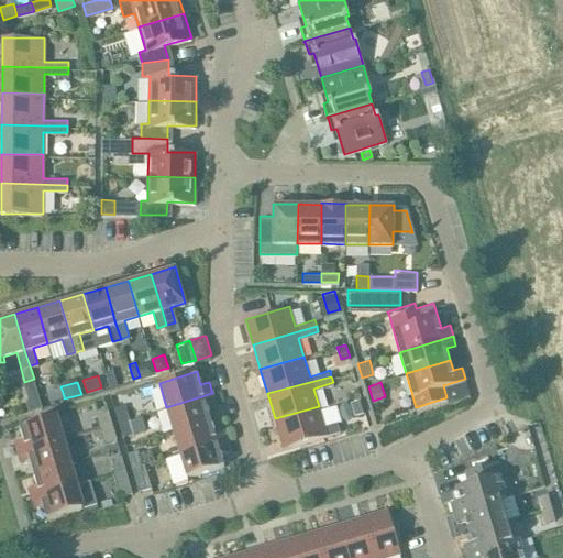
[(61,385),(46,389),(48,401),(64,396),(61,386),(61,385)]
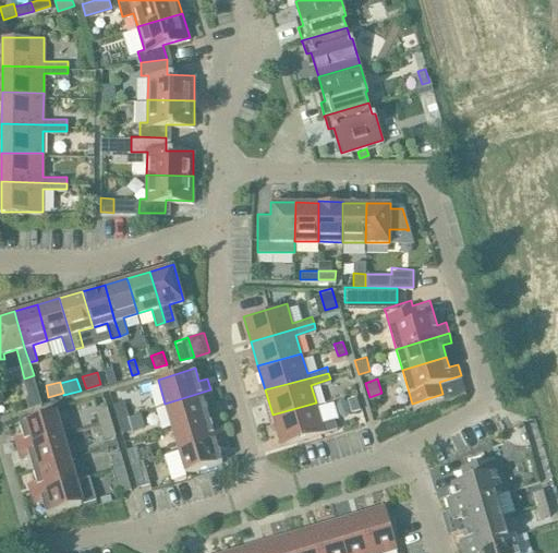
[(165,404),(171,425),(208,415),(205,401),(214,399),(210,389),(165,404)]
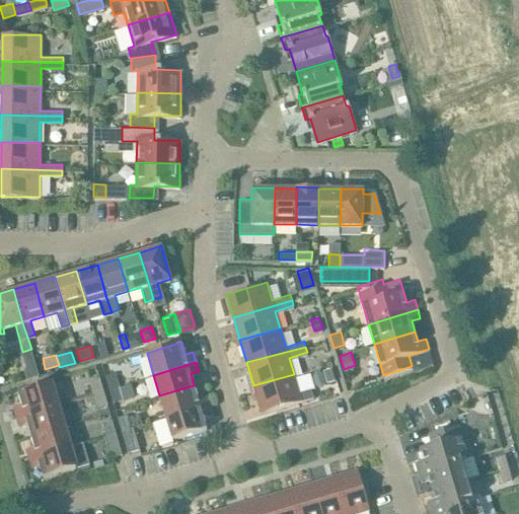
[(332,365),(322,368),(326,380),(337,377),(332,365)]
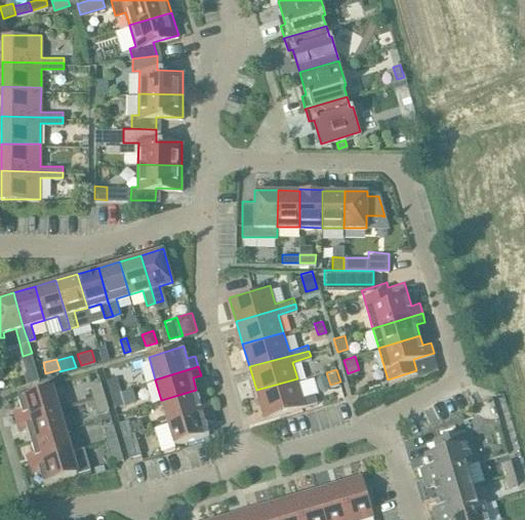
[(106,378),(110,393),(121,390),(116,375),(106,378)]
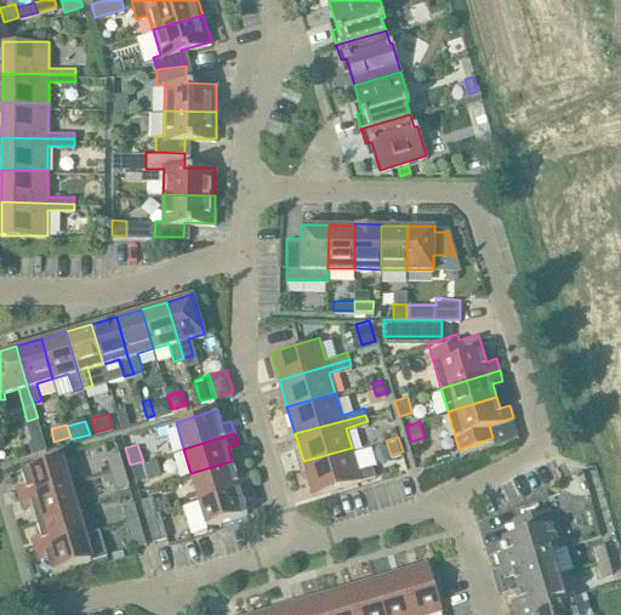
[(312,491),(375,473),(382,471),(379,461),(358,467),(352,448),(303,461),(312,491)]
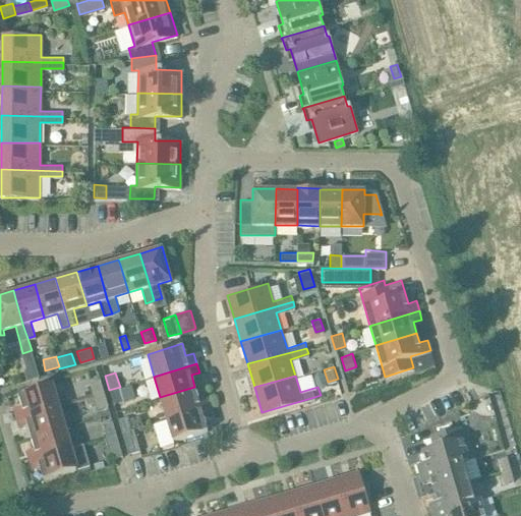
[(89,380),(94,394),(104,391),(100,377),(89,380)]
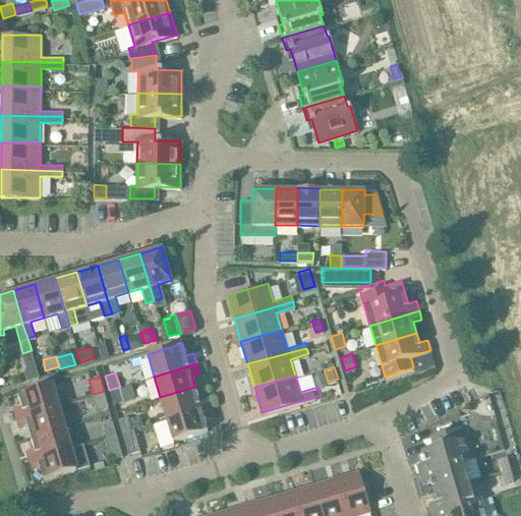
[(13,406),(16,417),(59,404),(52,382),(17,392),(21,404),(13,406)]
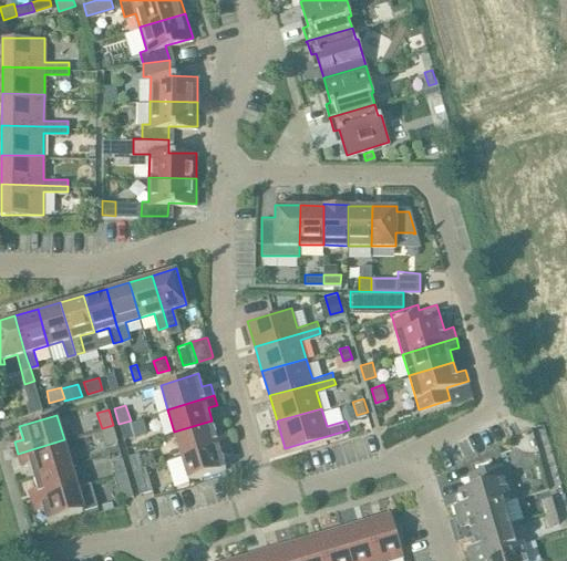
[(134,434),(131,421),(119,424),(123,437),(134,434)]
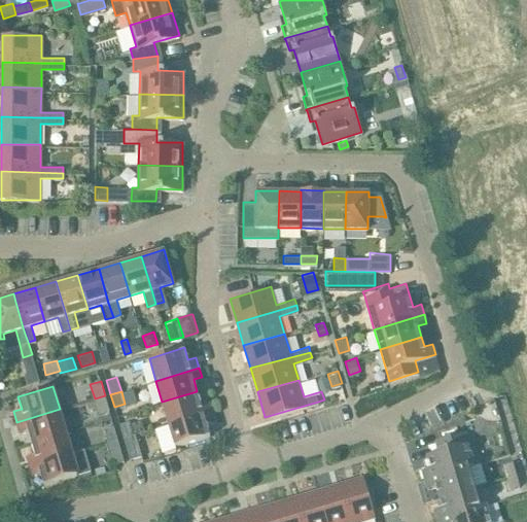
[(162,402),(168,423),(212,410),(208,399),(200,402),(197,391),(162,402)]
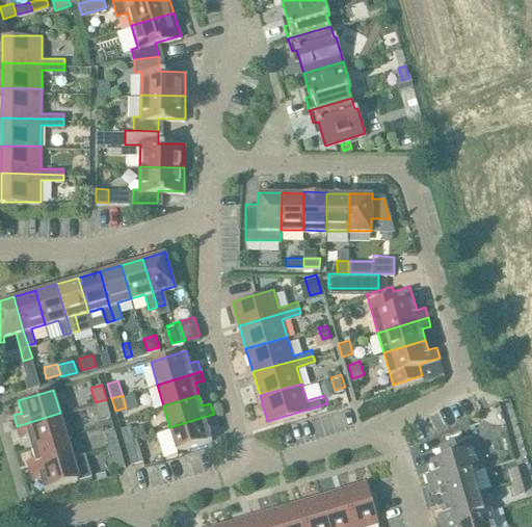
[(110,412),(106,399),(96,402),(99,416),(110,412)]
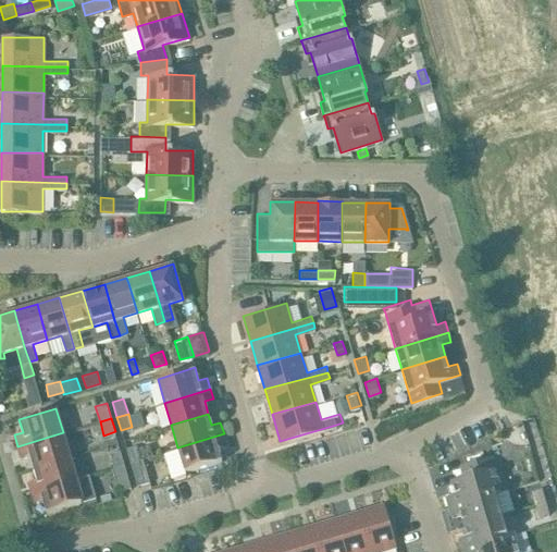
[(29,453),(33,466),(70,455),(63,432),(17,446),(21,456),(29,453)]
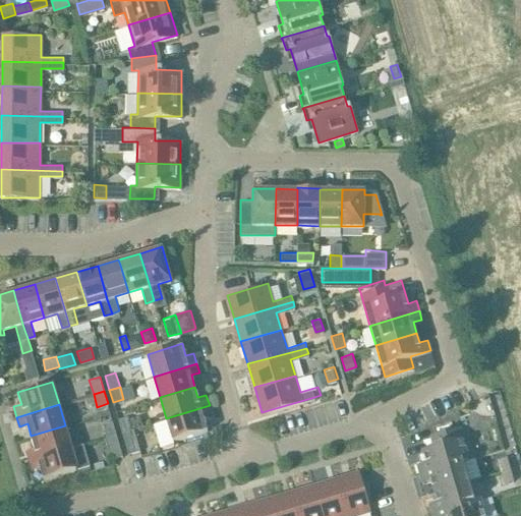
[(212,414),(210,405),(166,418),(173,439),(208,430),(204,417),(212,414)]
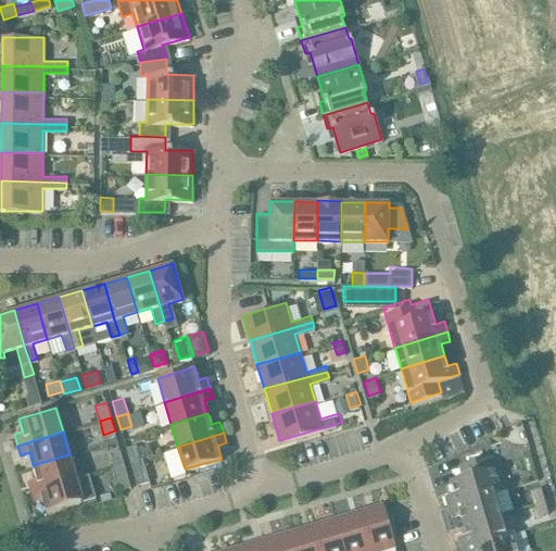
[(126,446),(130,461),(142,456),(142,455),(140,456),(136,442),(126,446)]
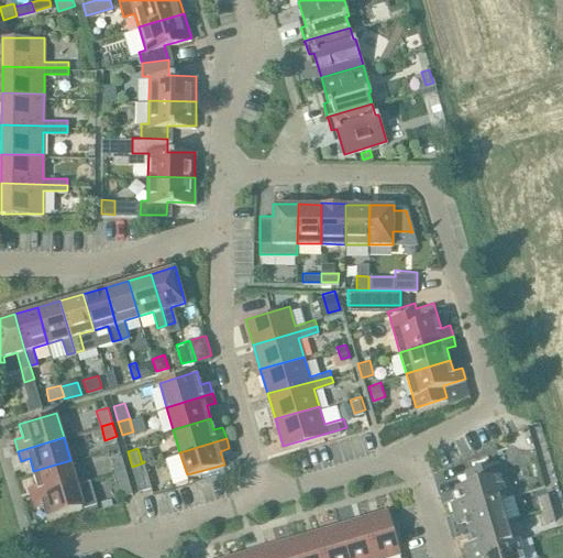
[(112,471),(113,472),(125,469),(121,453),(110,456),(114,470),(112,471)]
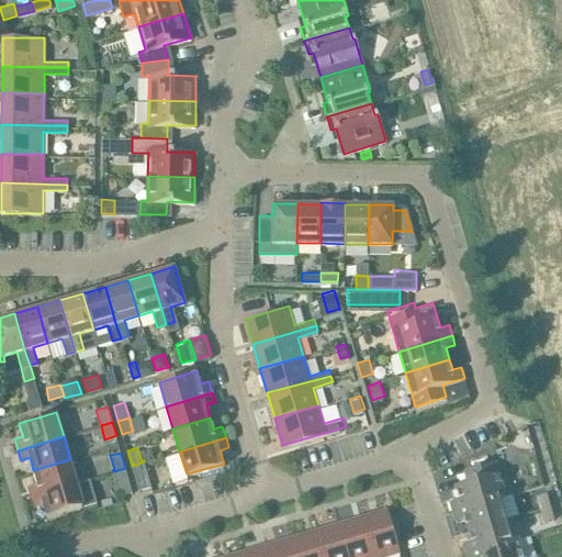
[(449,499),(452,510),(498,497),(499,497),(506,494),(502,480),(501,481),(499,474),(495,458),(489,460),(486,454),(468,460),(469,466),(463,468),(467,480),(456,485),(459,496),(449,499)]
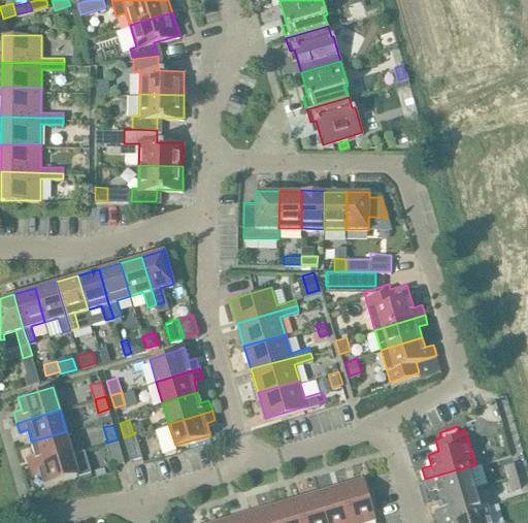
[(26,455),(29,465),(72,452),(66,431),(31,442),(34,452),(26,455)]
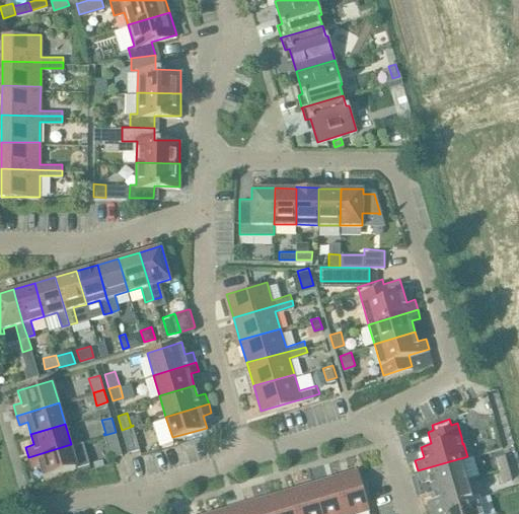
[(139,447),(133,426),(122,430),(128,450),(139,447)]
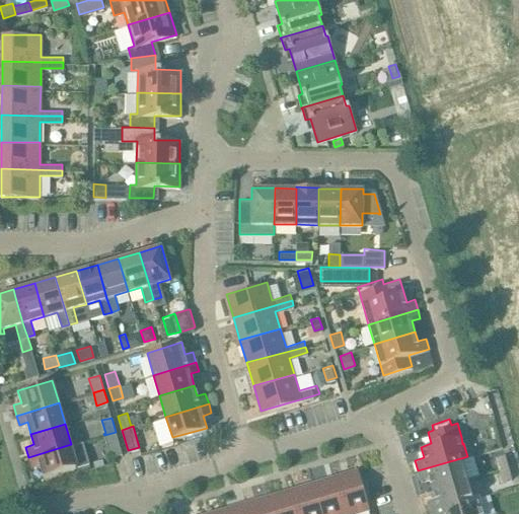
[(122,452),(116,432),(104,435),(110,455),(122,452)]
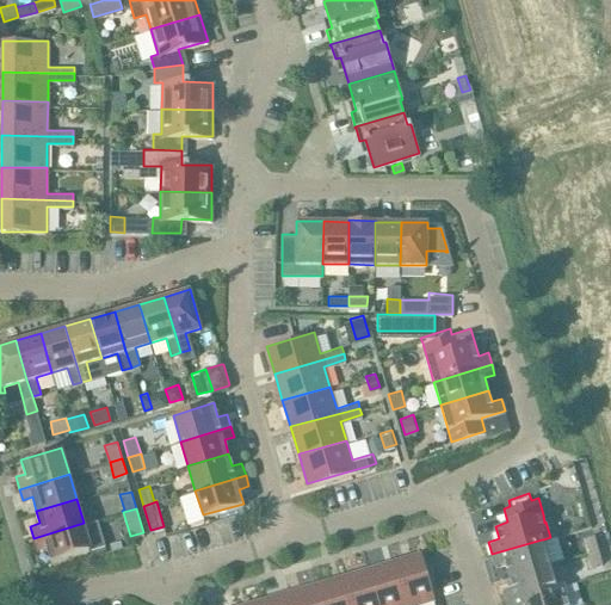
[(91,548),(84,523),(34,538),(37,549),(47,547),(50,560),(91,548)]
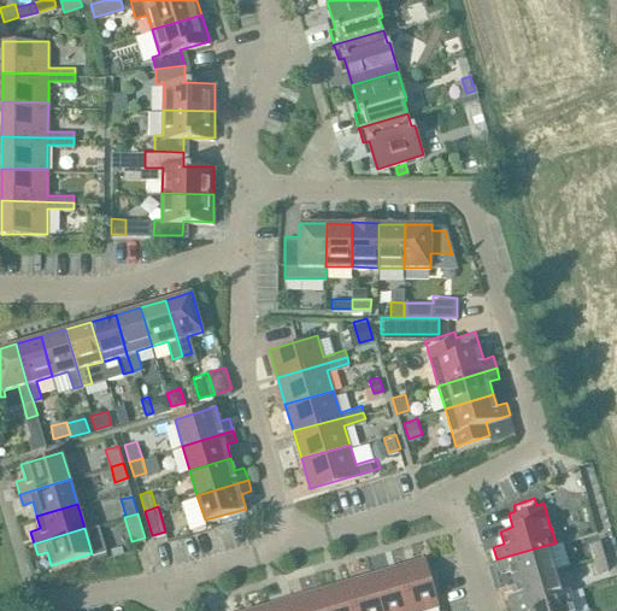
[(588,541),(593,557),(604,553),(599,538),(588,541)]
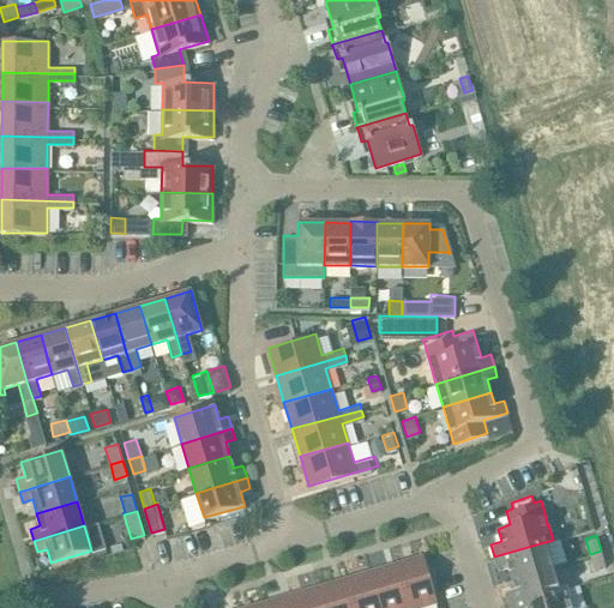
[(507,564),(512,577),(552,565),(546,542),(545,542),(494,557),(498,567),(507,564)]
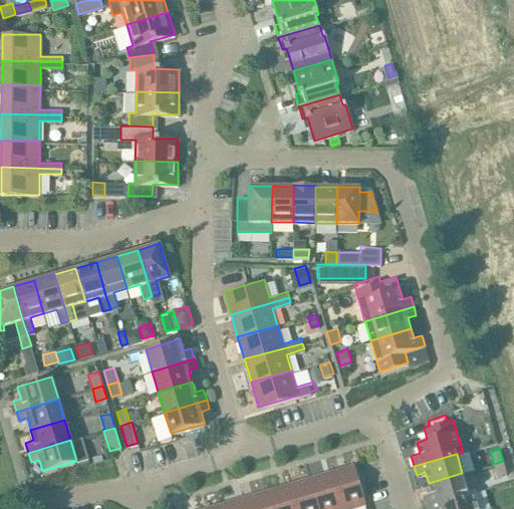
[(507,472),(503,461),(494,464),(497,475),(507,472)]
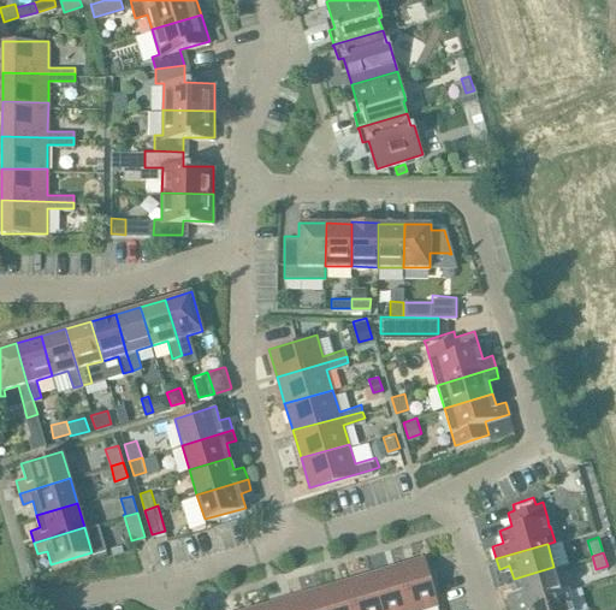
[(396,563),(410,609),(418,609),(438,603),(425,555),(396,563)]
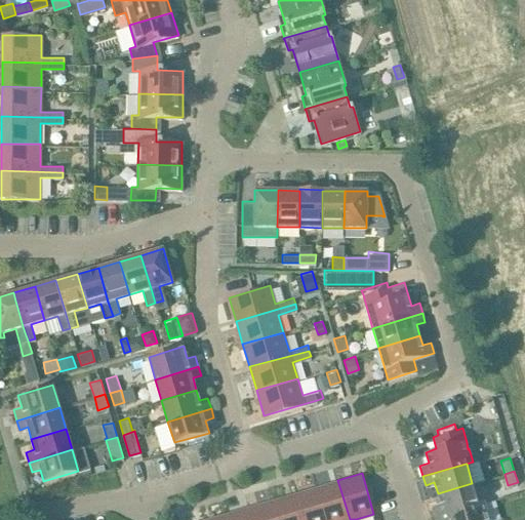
[(314,486),(325,519),(350,519),(337,480),(314,486)]
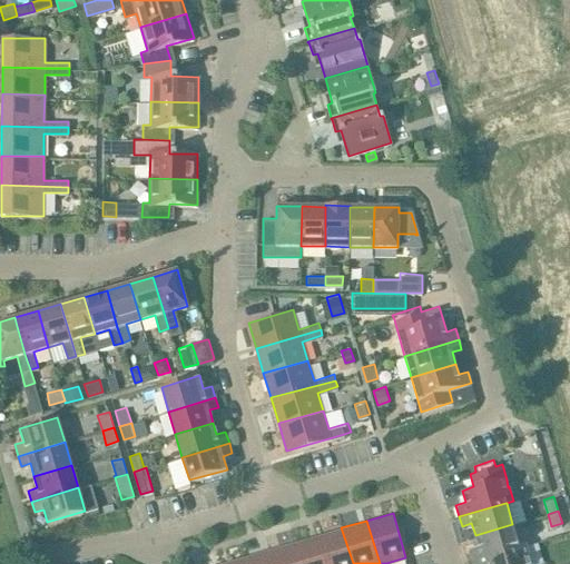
[(469,548),(472,558),(519,544),(512,524),(475,535),(478,546),(469,548)]
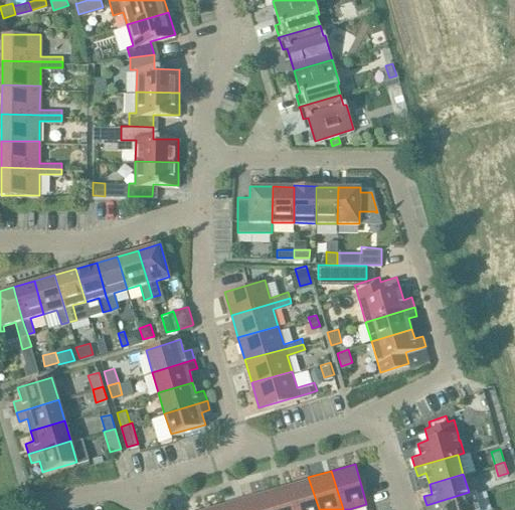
[(288,483),(296,509),(319,509),(308,477),(288,483)]
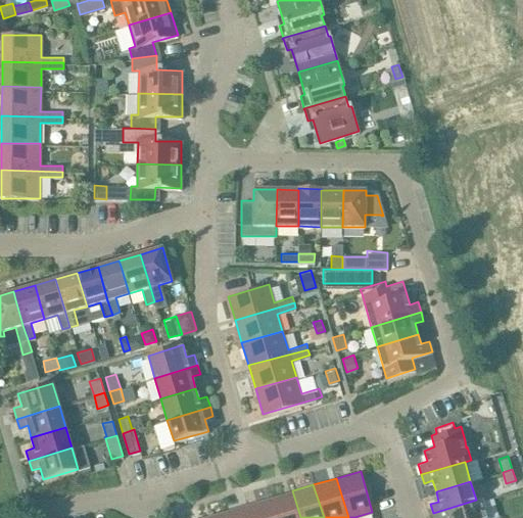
[(268,498),(275,517),(300,517),(292,490),(268,498)]
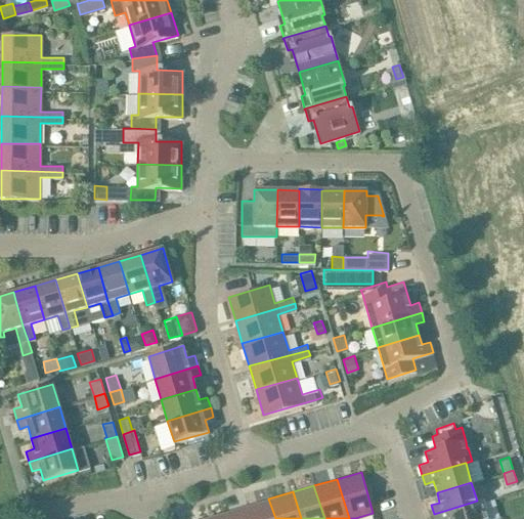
[(250,505),(253,518),(275,518),(268,499),(250,505)]
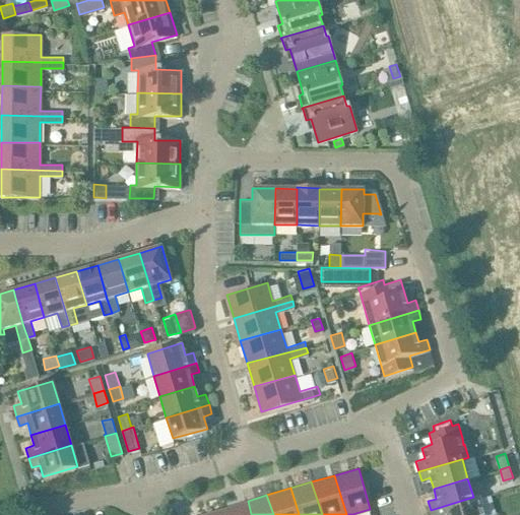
[(473,497),(431,510),(431,514),(484,514),(482,508),(479,496),(473,497)]
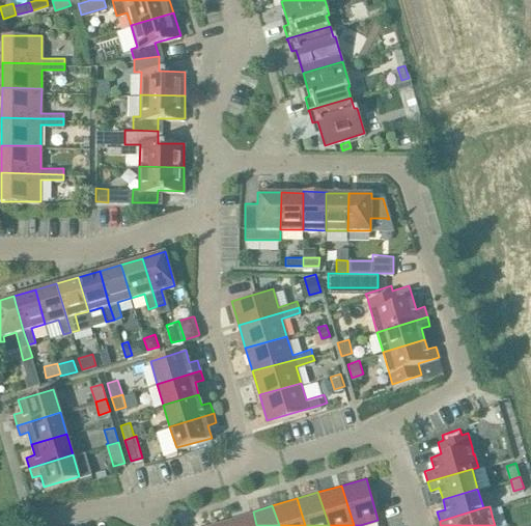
[(227,519),(229,525),(256,525),(253,511),(227,519)]
